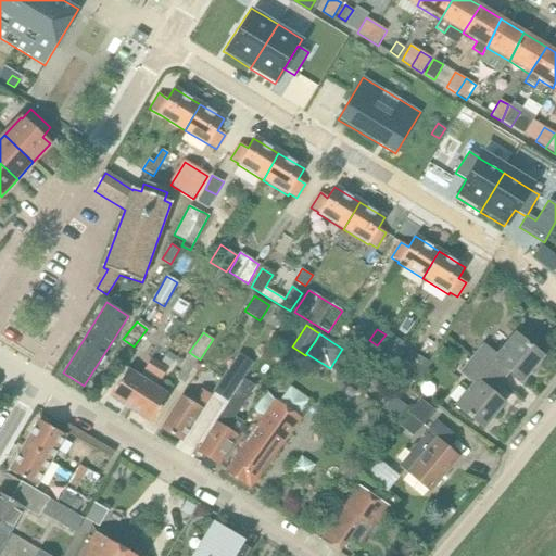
[(474,358),(502,382),(510,371),(522,382),(543,357),(516,333),(496,356),(484,345),(474,358)]
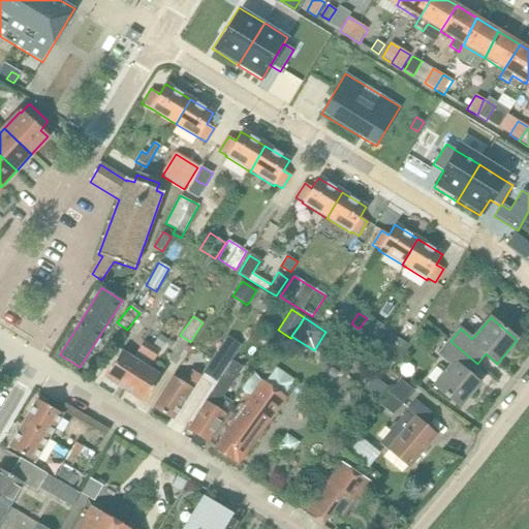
[(336,320),(330,331),(350,344),(350,343),(355,335),(358,333),(336,320)]
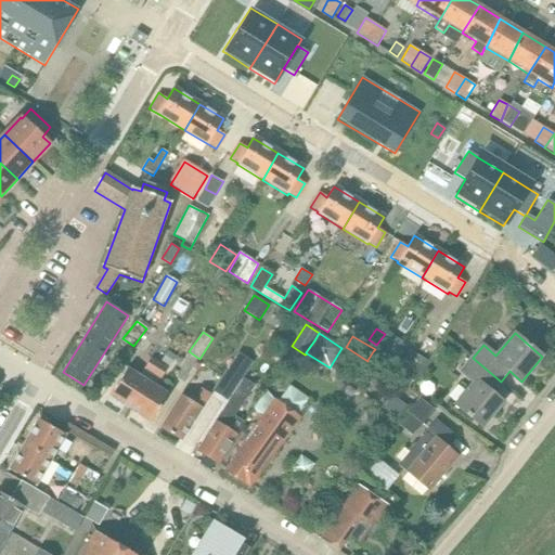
[(374,360),(382,365),(388,370),(389,371),(391,368),(398,358),(394,355),(382,347),(374,360)]
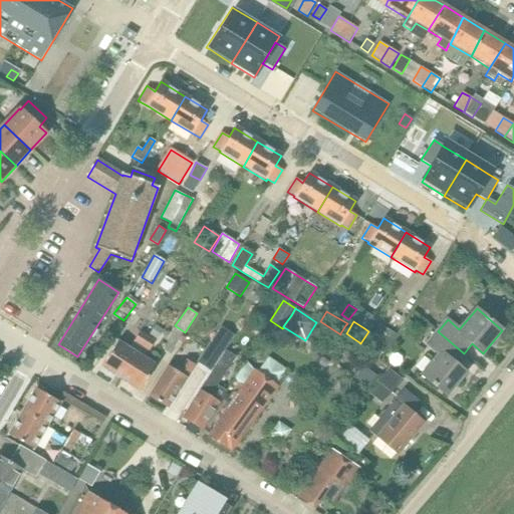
[(316,322),(305,340),(314,346),(325,327),(316,322)]
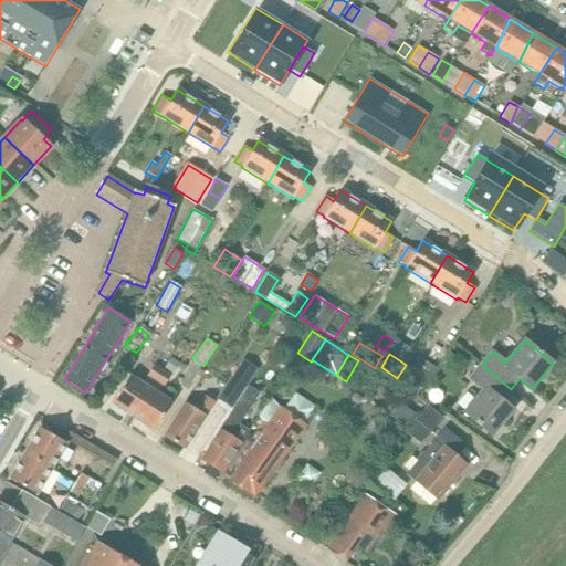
[(171,357),(165,368),(173,374),(179,363),(171,357)]
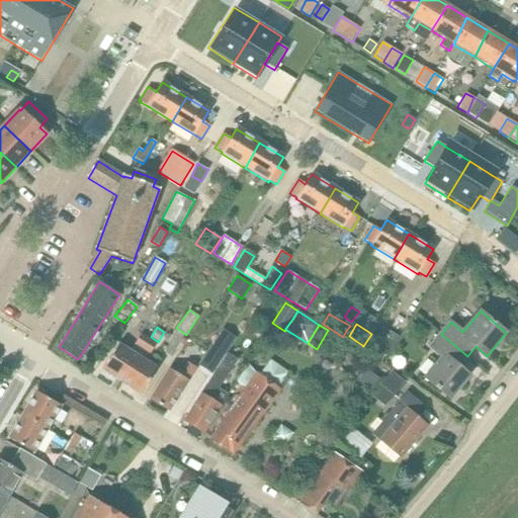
[(382,327),(371,346),(385,355),(386,355),(398,337),(382,327)]
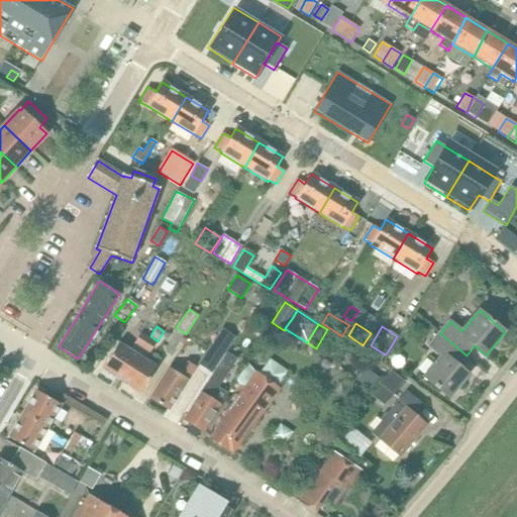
[(221,328),(201,360),(214,370),(235,337),(221,328)]
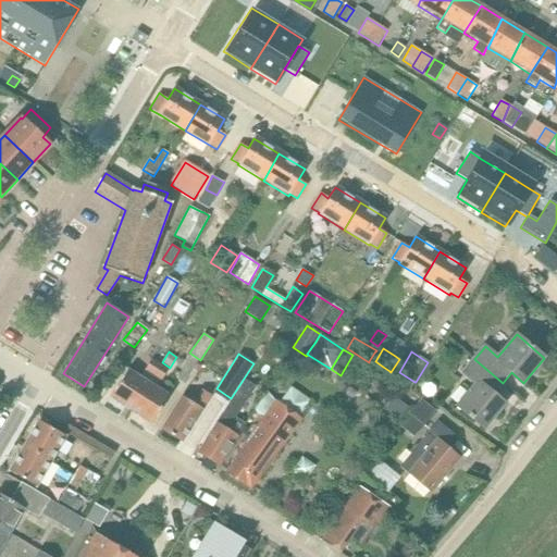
[(110,397),(131,410),(160,363),(152,358),(140,376),(127,369),(110,397)]
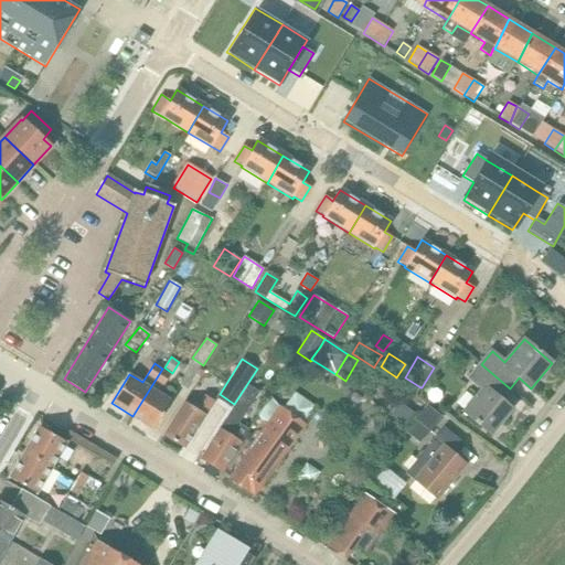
[(501,398),(510,388),(481,364),(469,377),(482,388),(464,412),(491,435),(513,409),(501,398)]
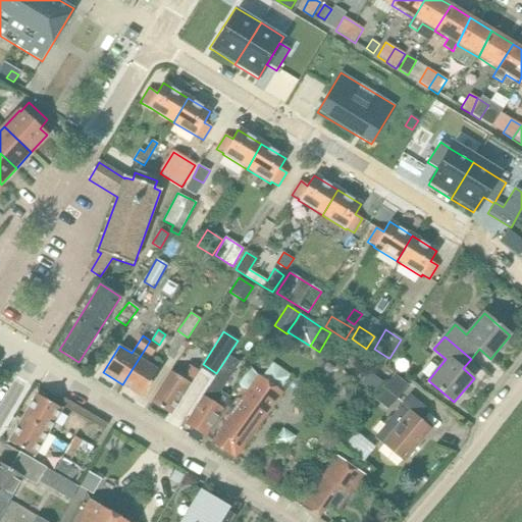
[(150,341),(122,384),(142,397),(159,370),(147,362),(158,346),(150,341)]
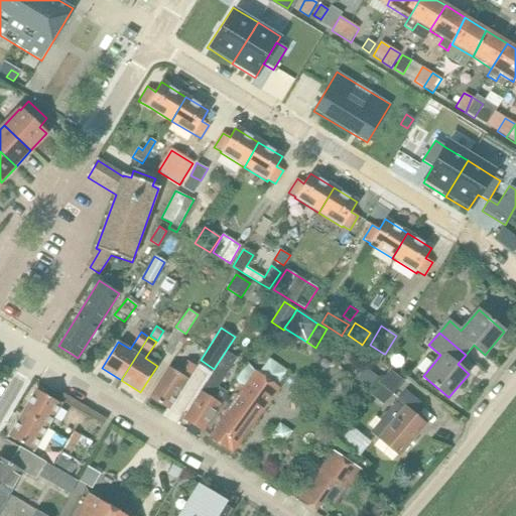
[(203,431),(227,393),(218,386),(237,359),(226,352),(183,418),(203,431)]
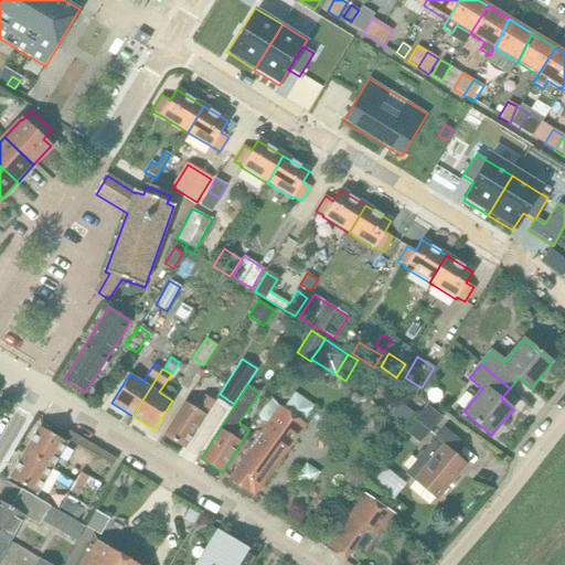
[(263,433),(230,478),(255,497),(306,425),(306,424),(306,422),(317,406),(295,392),(289,401),(286,405),(284,408),(279,405),(266,423),(260,430),(263,433)]
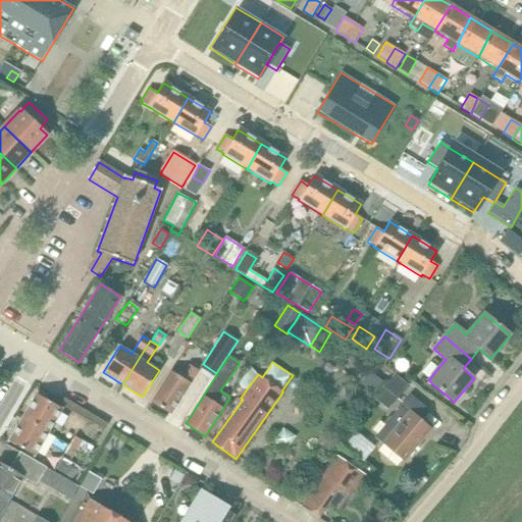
[(376,363),(370,372),(386,383),(393,374),(376,363)]
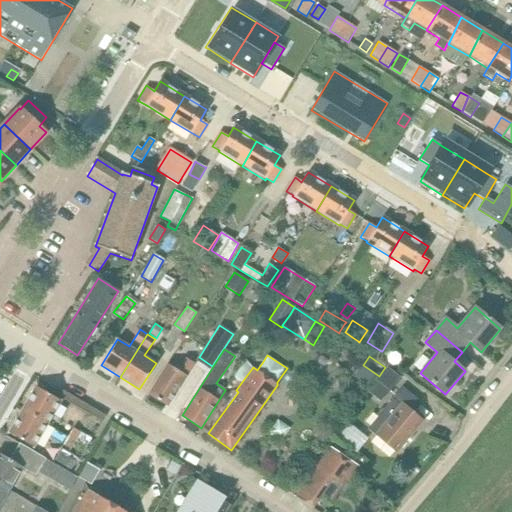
[(177,370),(167,364),(148,394),(167,406),(194,364),(184,358),(177,370)]
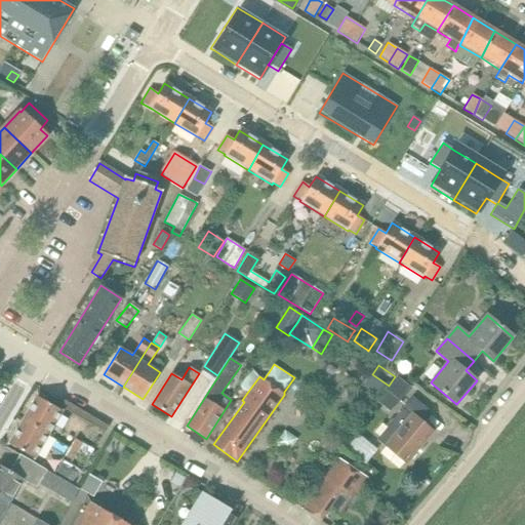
[(398,376),(386,391),(399,402),(412,389),(398,376)]
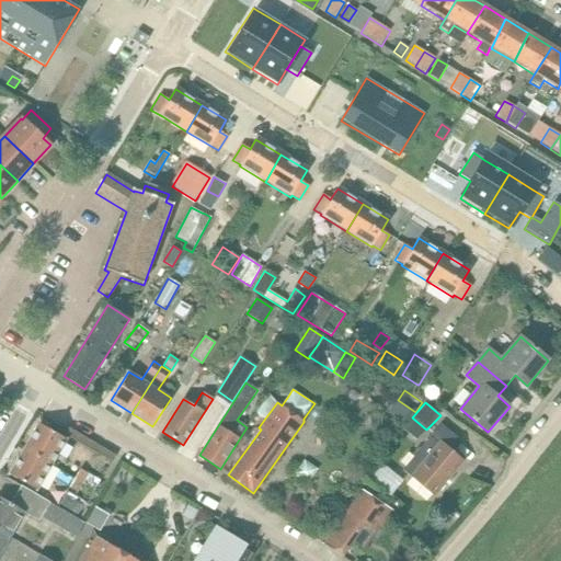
[(11,474),(37,490),(67,441),(42,424),(11,474)]
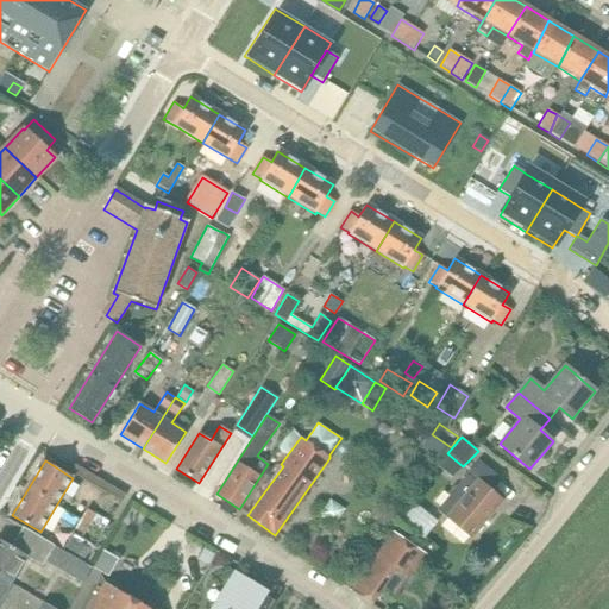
[(437,510),(445,518),(471,539),(503,501),(490,490),(500,478),(478,460),(437,510)]
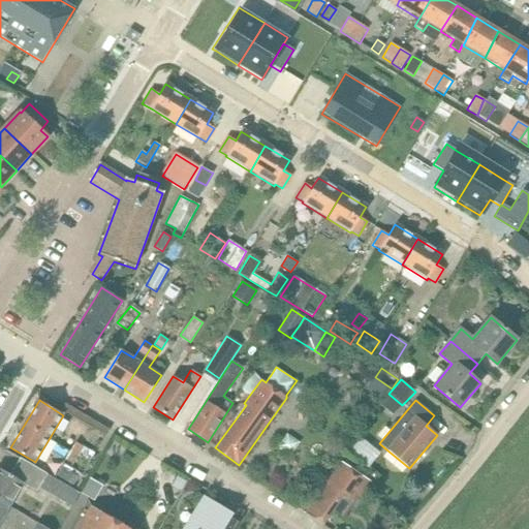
[(356,434),(344,448),(349,454),(362,439),(356,434)]
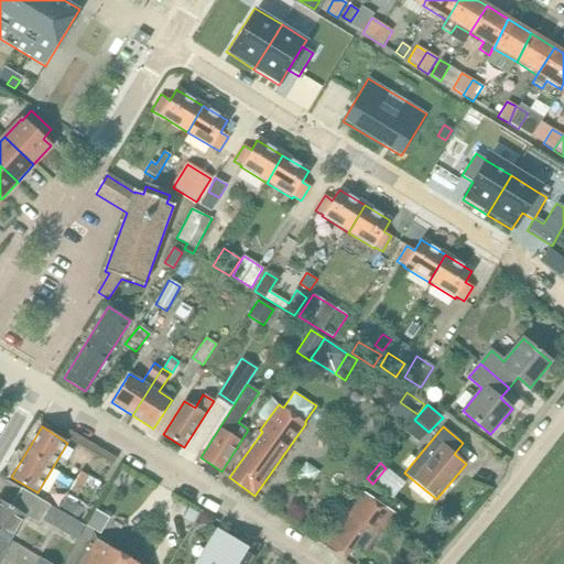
[(76,481),(71,490),(78,495),(82,488),(88,477),(82,473),(76,481)]
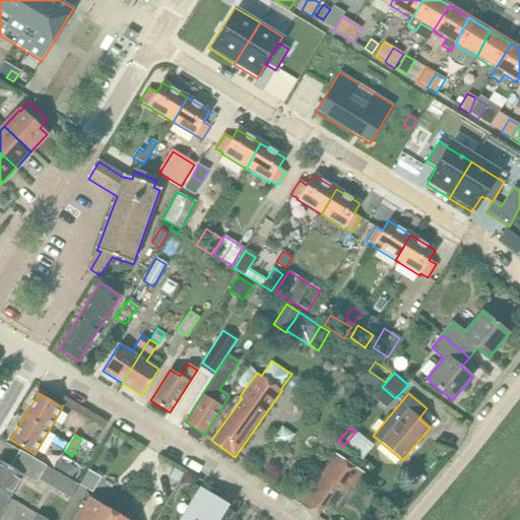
[(0,460),(0,492),(10,498),(23,476),(36,483),(38,478),(71,498),(77,484),(19,450),(10,466),(0,460)]
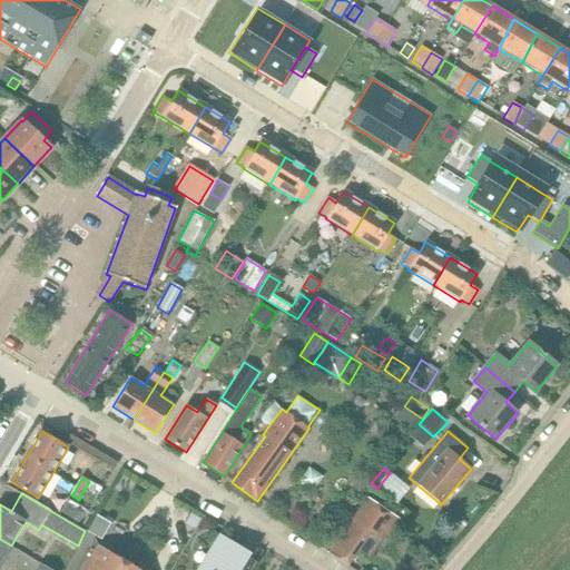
[(57,495),(53,499),(55,503),(58,507),(62,505),(65,502),(65,498),(61,494),(57,495)]
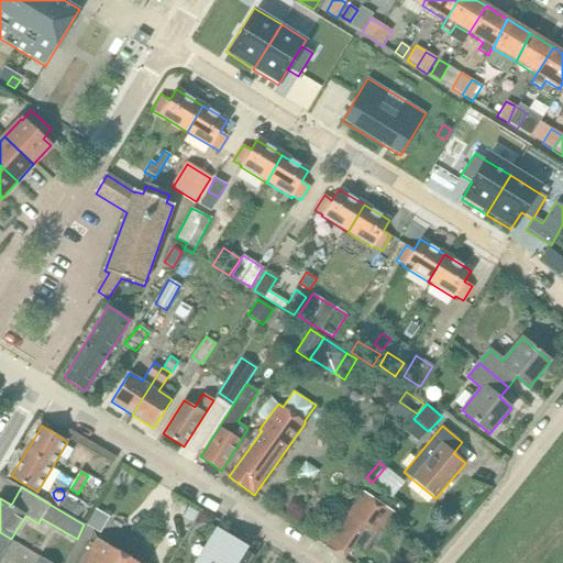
[(348,512),(324,545),(333,551),(344,559),(353,545),(366,526),(378,536),(394,514),(392,511),(364,494),(362,492),(348,512)]
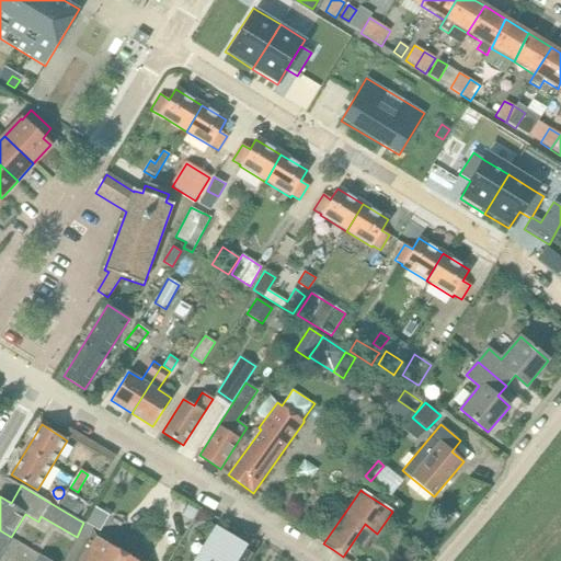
[(86,503),(67,492),(59,504),(78,515),(86,503)]
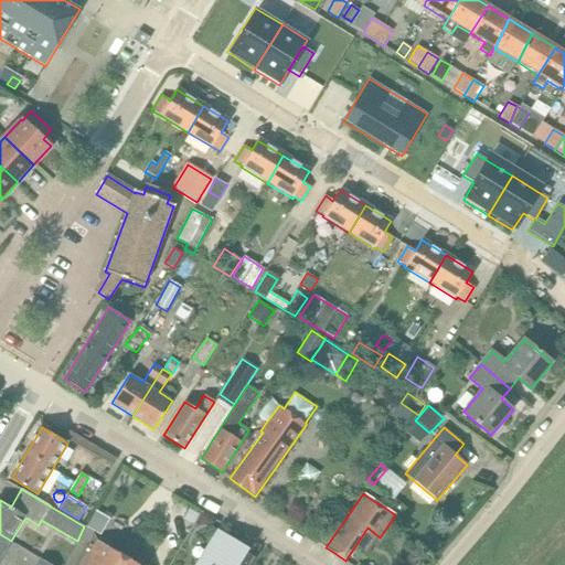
[(188,510),(183,519),(193,524),(198,514),(188,510)]
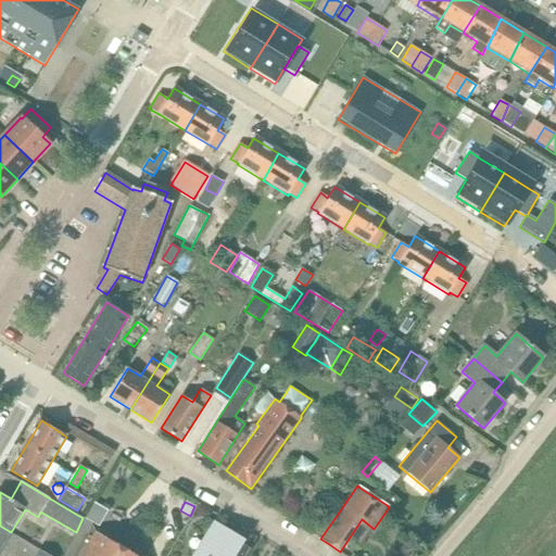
[(180,532),(186,523),(178,519),(173,528),(180,532)]
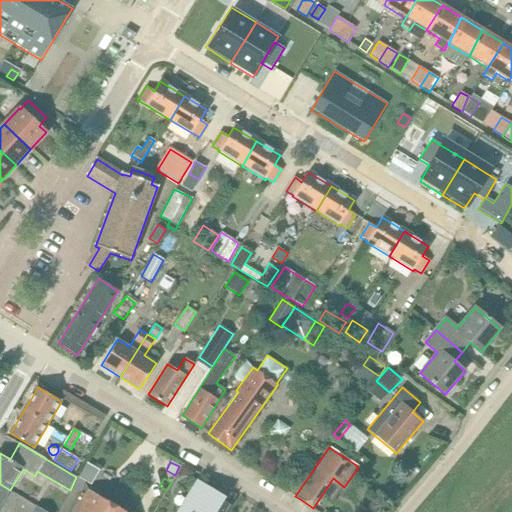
[(358,502),(365,491),(353,483),(346,494),(358,502)]
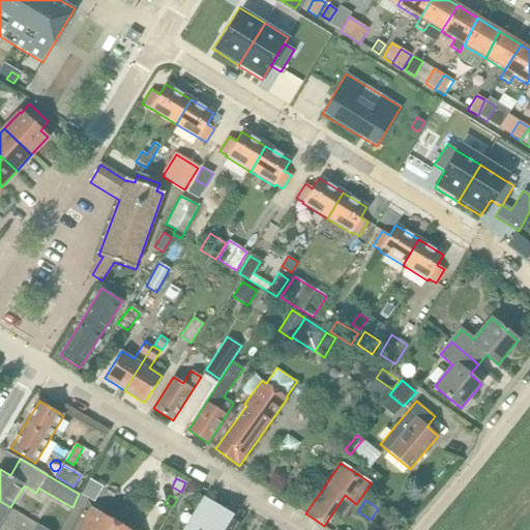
[(0,525),(10,507),(0,501),(0,525)]
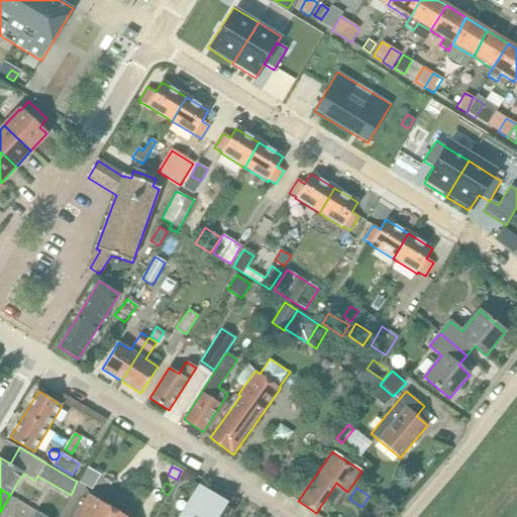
[(201,491),(185,516),(229,516),(233,511),(201,491)]
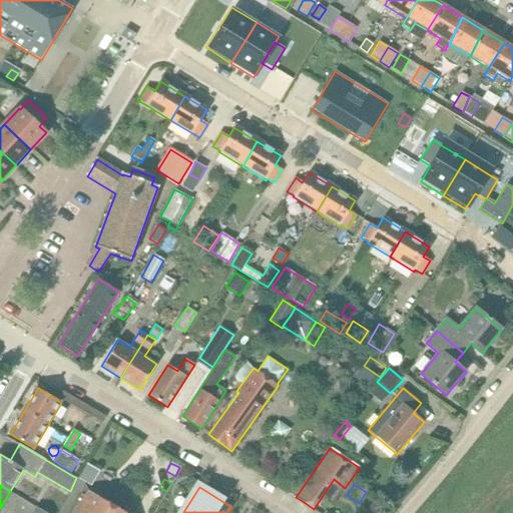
[(74,512),(124,512),(88,490),(74,512)]
